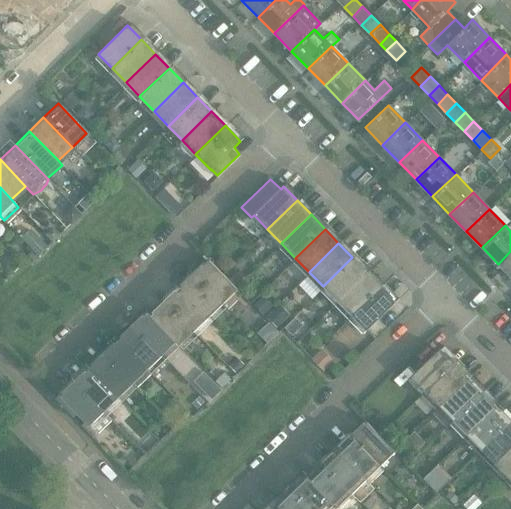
[(510,277),(510,251),(498,264),(510,277)]
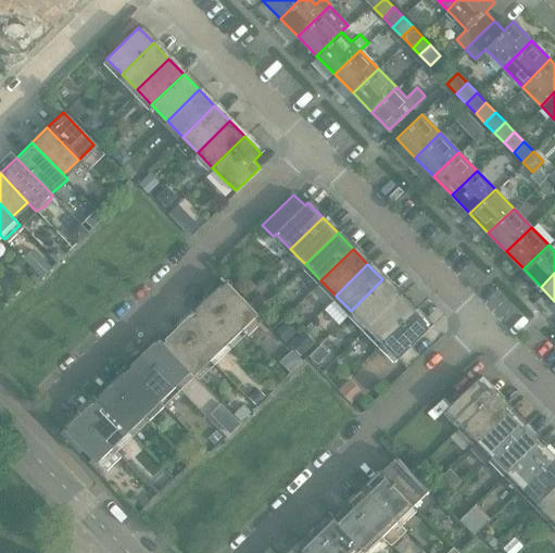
[(366,327),(398,296),(382,279),(351,311),(366,327)]
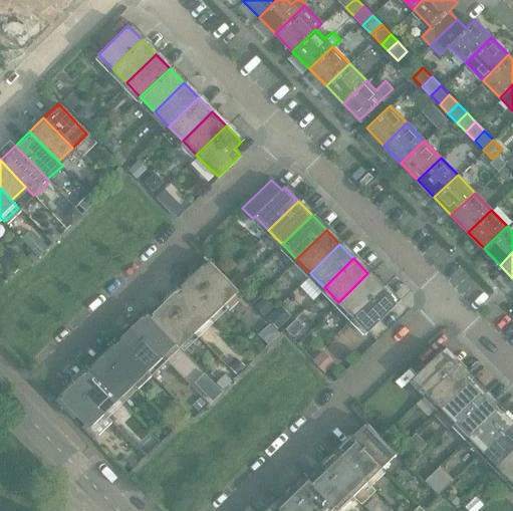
[(239,289),(223,273),(210,260),(195,274),(224,303),(239,289)]
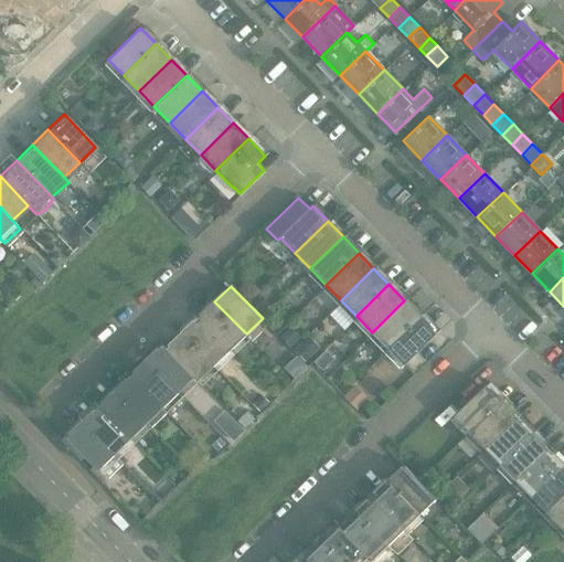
[(386,348),(419,316),(404,300),(372,332),(386,348)]
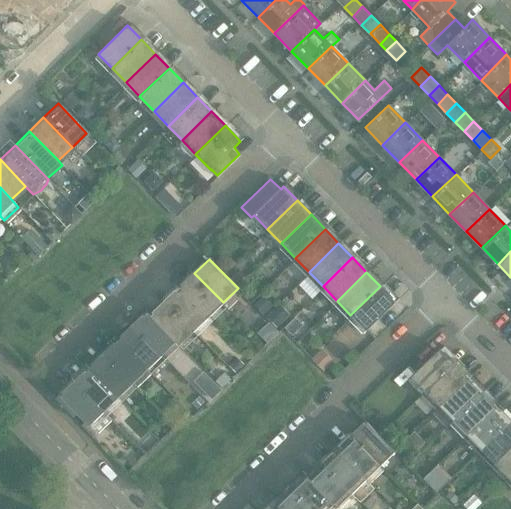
[(223,302),(194,273),(180,287),(209,316),(223,302)]
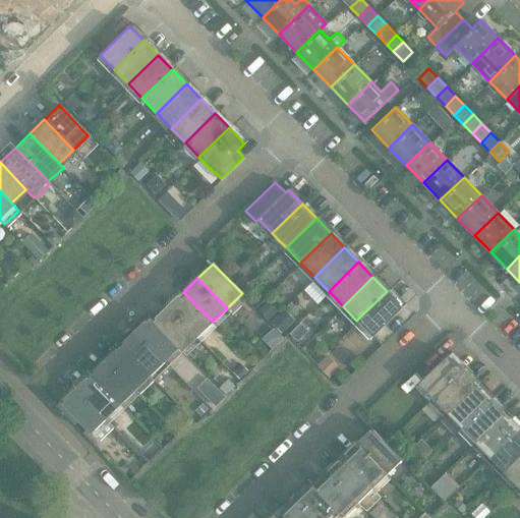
[(372,337),(402,307),(387,291),(356,321),(372,337)]
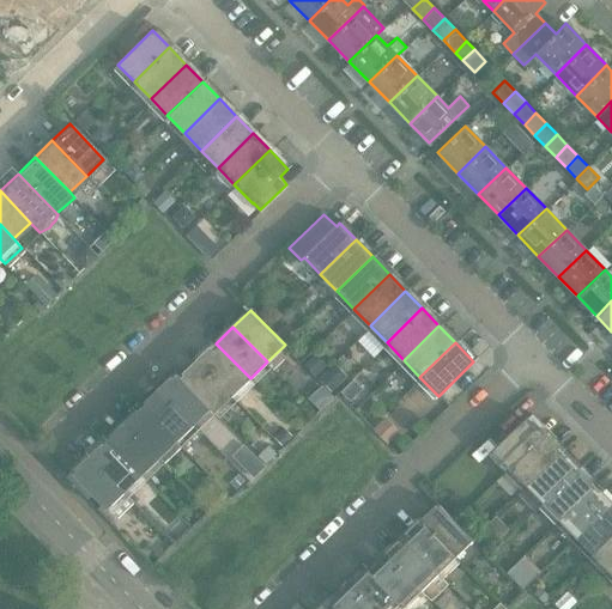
[(250,378),(216,343),(199,359),(232,395),(250,378)]
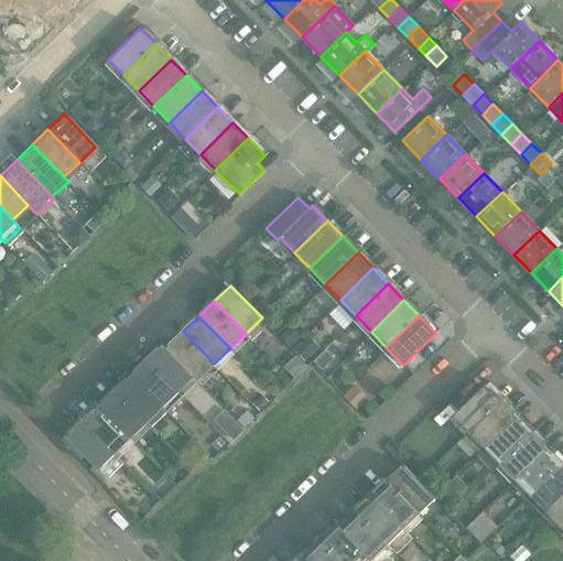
[(214,364),(183,331),(165,347),(194,377),(197,380),(214,364)]
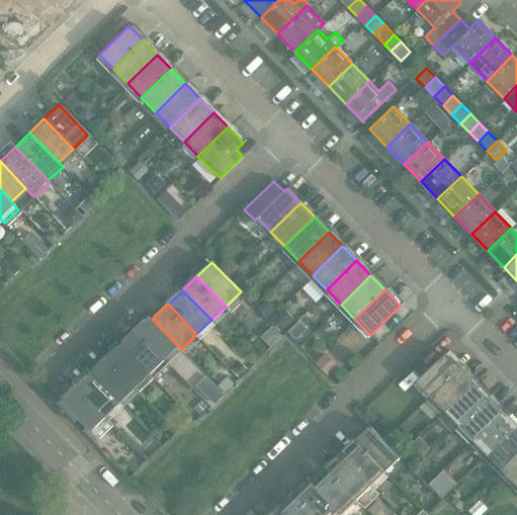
[(178,346),(152,319),(149,316),(136,329),(164,359),(178,346)]
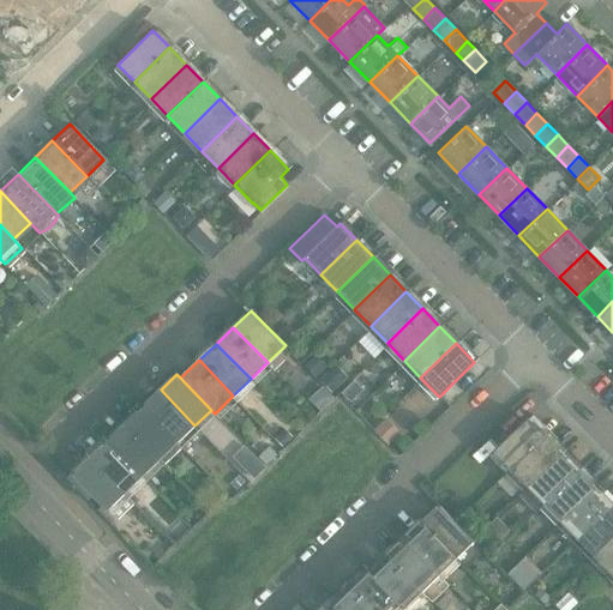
[(178,442),(185,450),(202,433),(194,426),(161,390),(143,406),(178,442)]
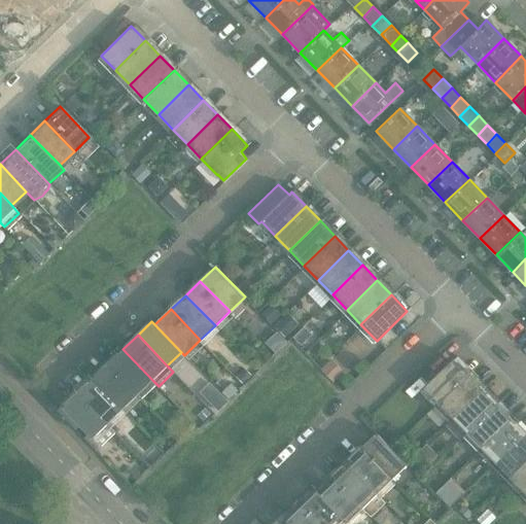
[(152,380),(123,349),(107,363),(137,394),(152,380)]
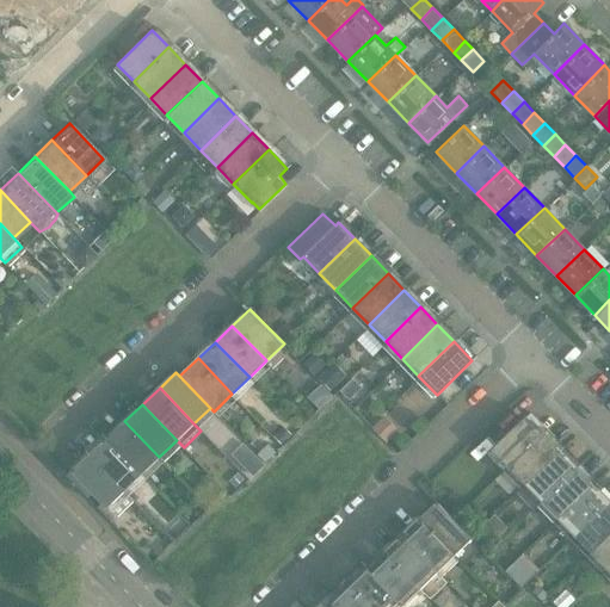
[(507,466),(542,433),(525,415),(491,450),(507,466)]
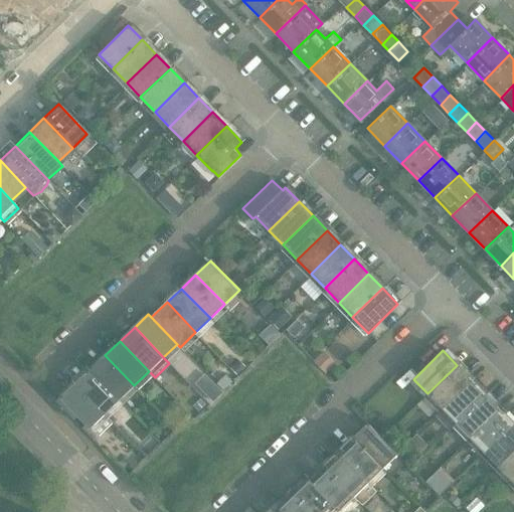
[(134,385),(105,355),(91,369),(120,399),(134,385)]
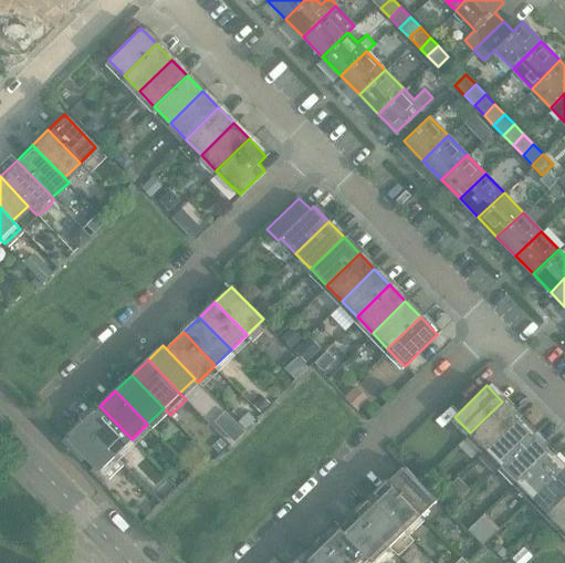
[(485,448),(518,417),(502,402),(470,433),(485,448)]
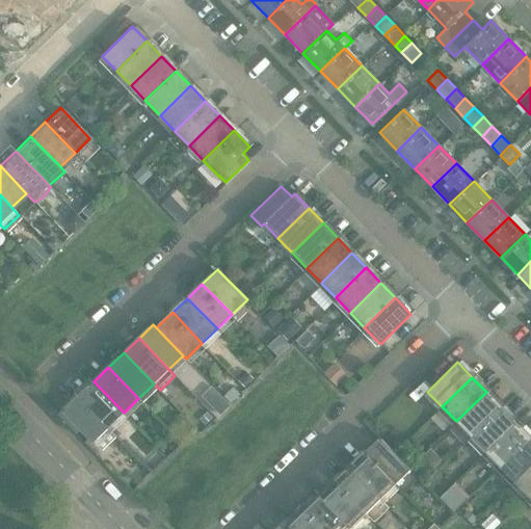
[(124,413),(94,381),(78,396),(109,427),(124,413)]
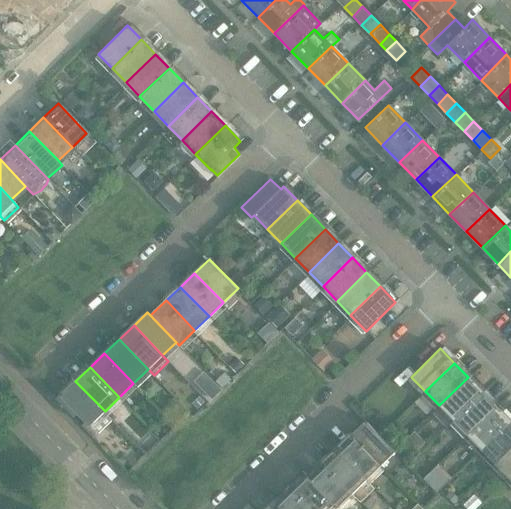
[(445,426),(452,419),(481,390),(468,377),(439,405),(432,412),(434,415),(442,425),(445,426)]
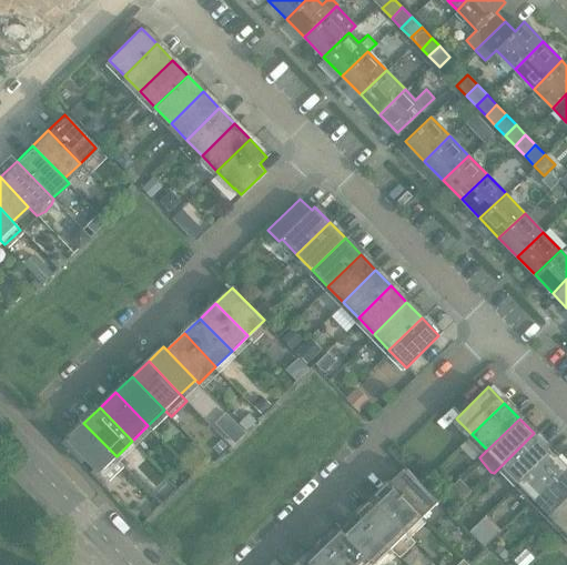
[(67,439),(107,480),(123,463),(119,460),(117,456),(83,423),(67,439)]
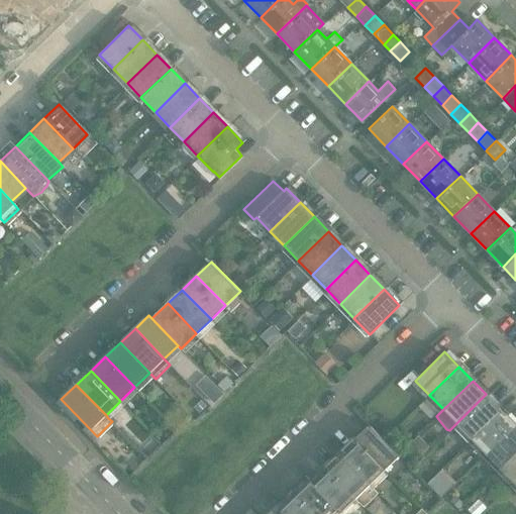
[(472,438),(501,409),(486,394),(456,423),(472,438)]
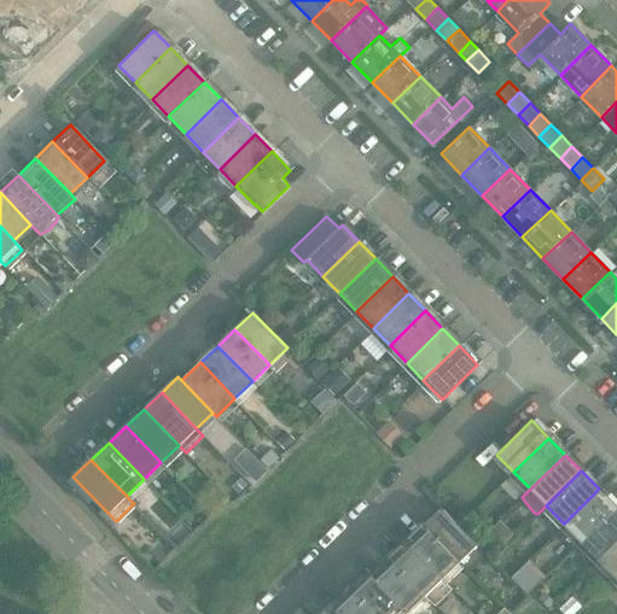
[(582,542),(616,508),(599,489),(564,524),(582,542)]
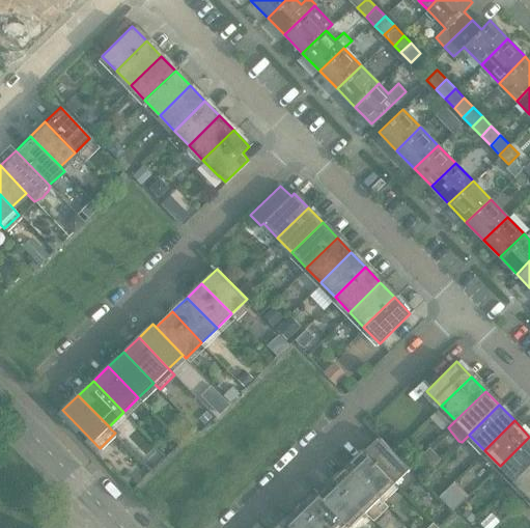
[(513,480),(529,464),(529,436),(529,437),(500,466),(513,480)]
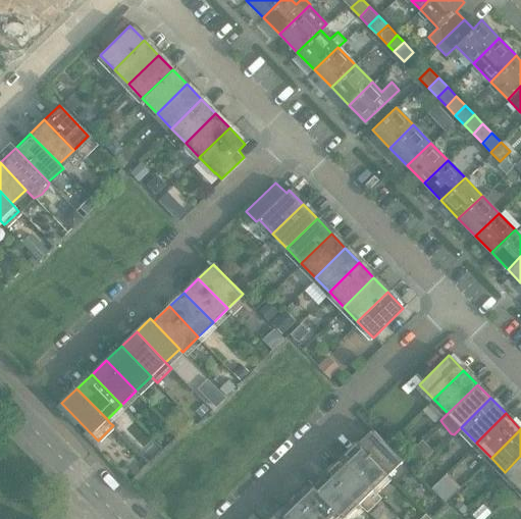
[(403,460),(387,444),(373,430),(359,444),(388,474),(403,460)]
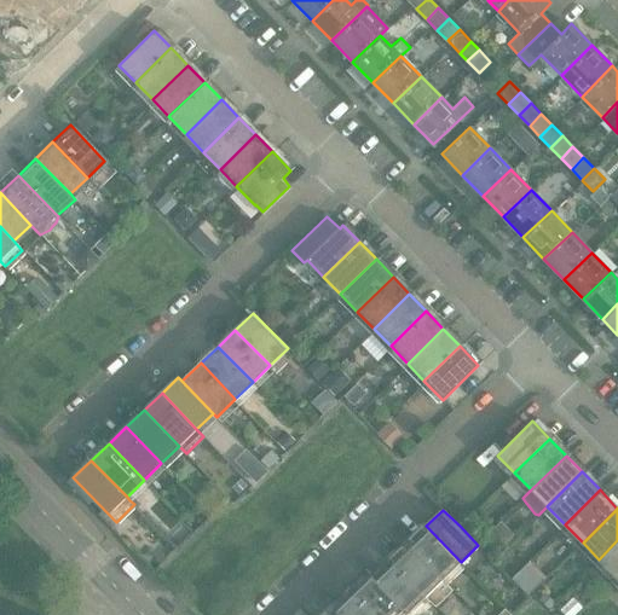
[(461,562),(426,526),(409,543),(443,578),(461,562)]
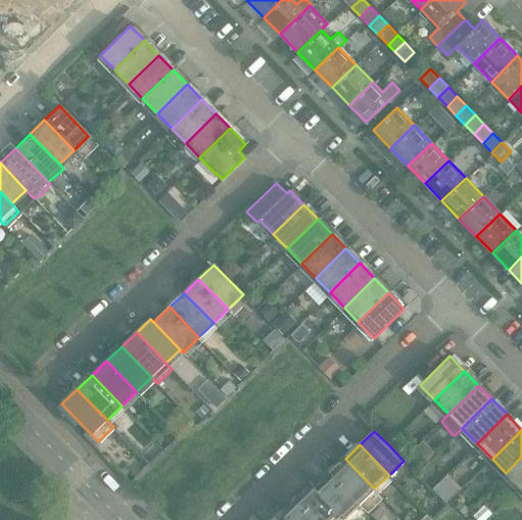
[(520,487),(521,484),(521,457),(506,473),(520,487)]
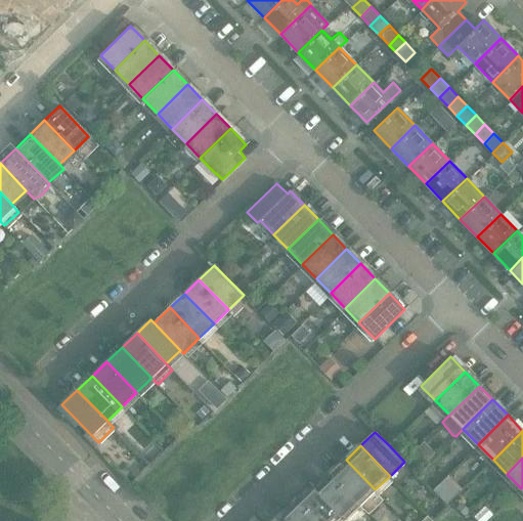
[(375,489),(346,460),(331,474),(360,504),(375,489)]
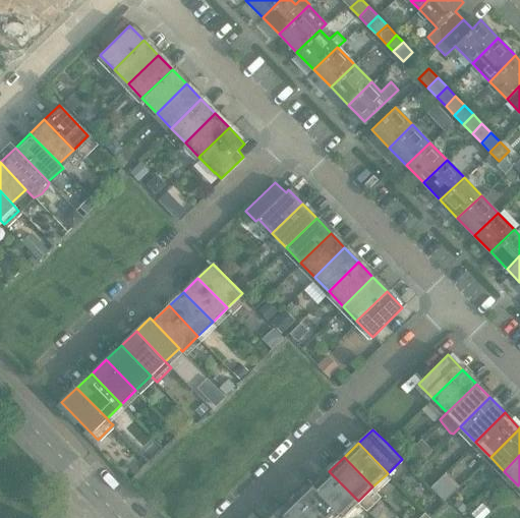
[(358,501),(329,471),(314,485),(339,511),(339,512),(343,516),(358,501)]
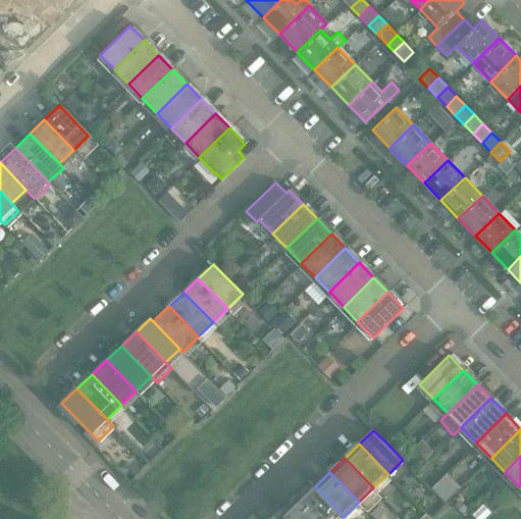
[(340,512),(315,486),(311,482),(297,497),(318,518),(332,518),(340,513),(340,512)]
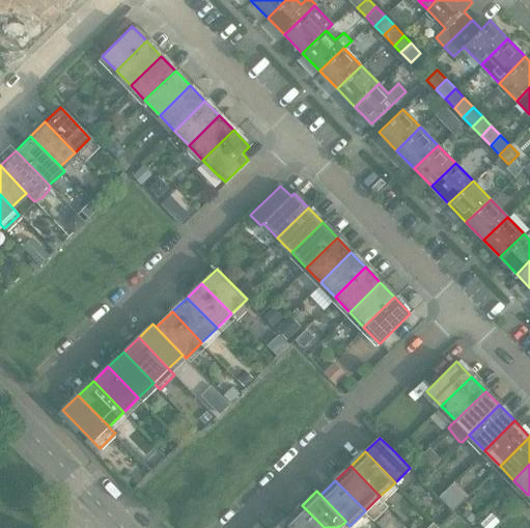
[(324,527),(302,505),(286,520),(295,527),(324,527)]
